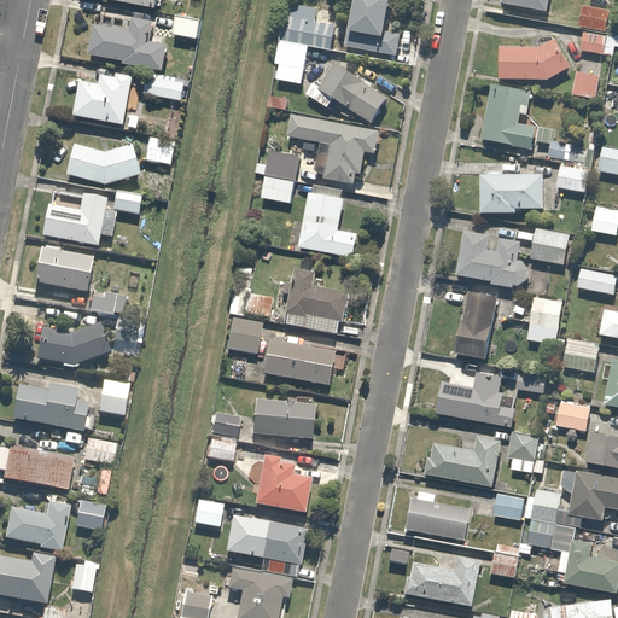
[(388,0),(350,0),(347,33),(344,48),(396,56),(400,35),(384,34),(388,0)]
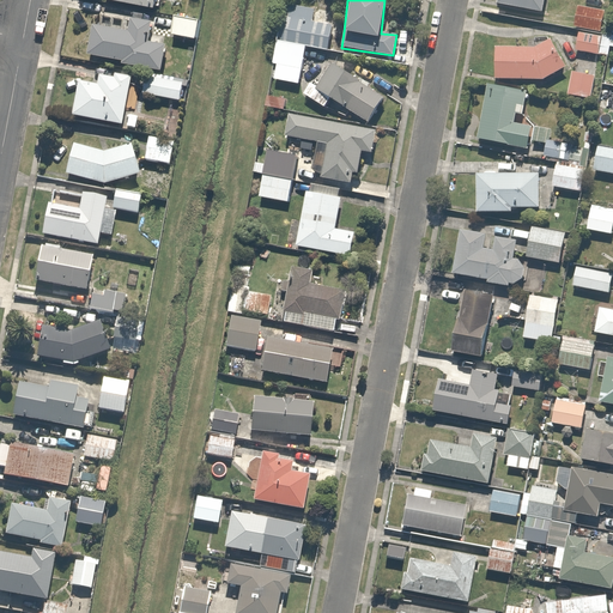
[(545,0),(498,0),(498,4),(544,12),(545,0)]
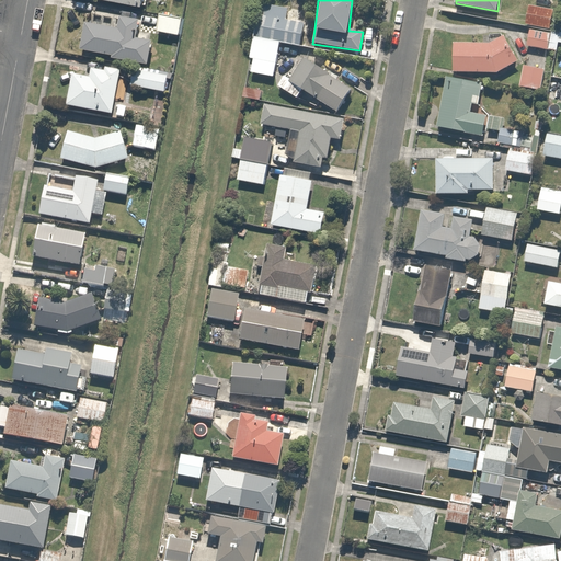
[(260,15),(256,36),(253,35),(249,58),(253,58),(250,71),(274,76),(281,39),(300,43),(304,23),(284,20),(286,6),(266,2),(264,16),(260,15)]
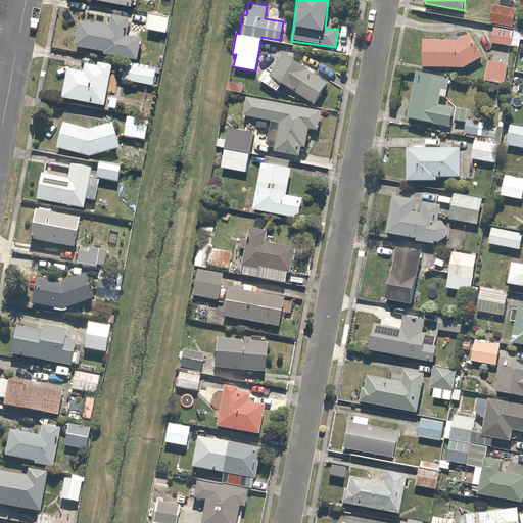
[(514,9),(491,7),(489,22),(513,25),(514,9)]
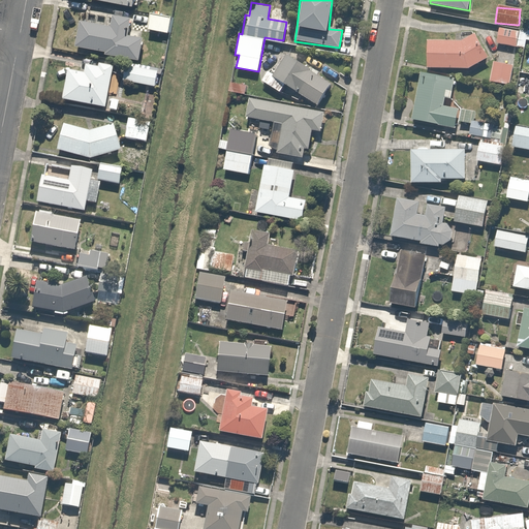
[(175,17),(150,12),(147,29),(172,34),(175,17)]
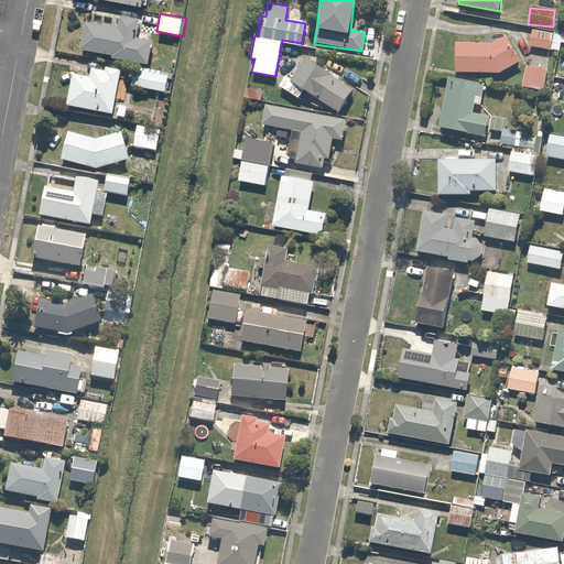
[(120,15),(118,29),(84,23),(80,51),(118,56),(117,61),(144,65),(145,61),(147,61),(150,40),(137,38),(138,32),(140,19),(120,15)]
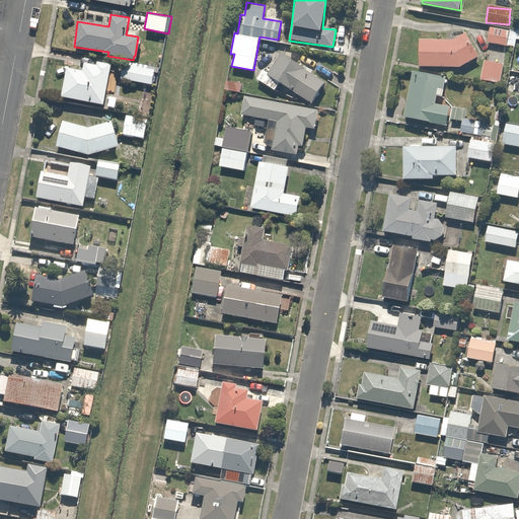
[(516,30),(490,26),(487,43),(514,46),(516,30)]
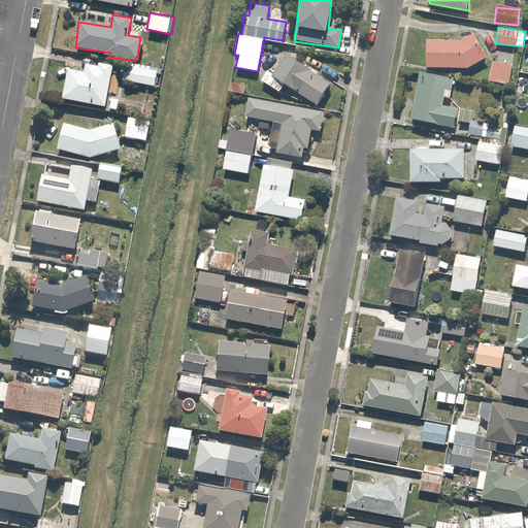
[(475,34),(460,42),(428,41),(427,67),(466,68),(490,57),(475,34)]
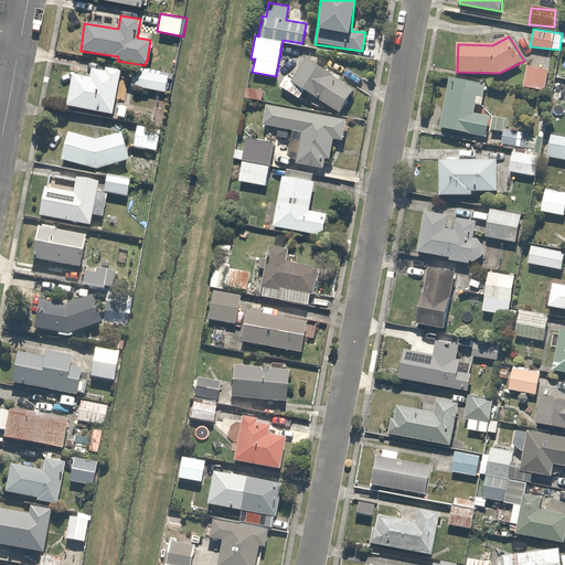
[(307,54),(290,80),(286,77),(280,86),(299,99),(306,91),(338,113),(354,87),(307,54)]
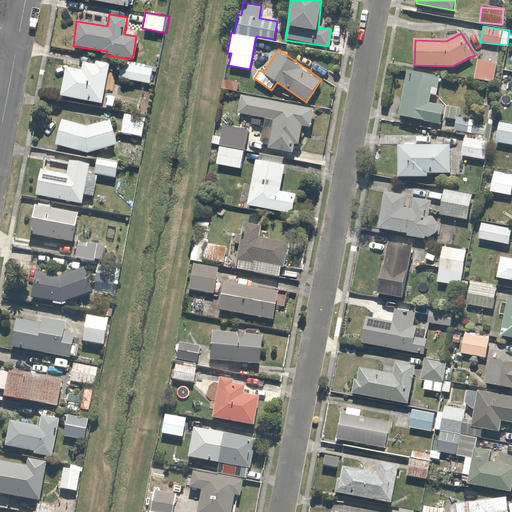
[(496,60),(477,58),(475,78),(493,80),(496,60)]
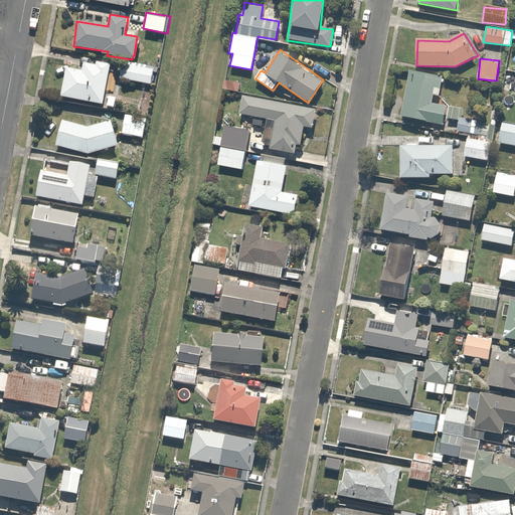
[(137,67),(138,62),(124,60),(121,77),(152,82),(154,70),(137,67)]
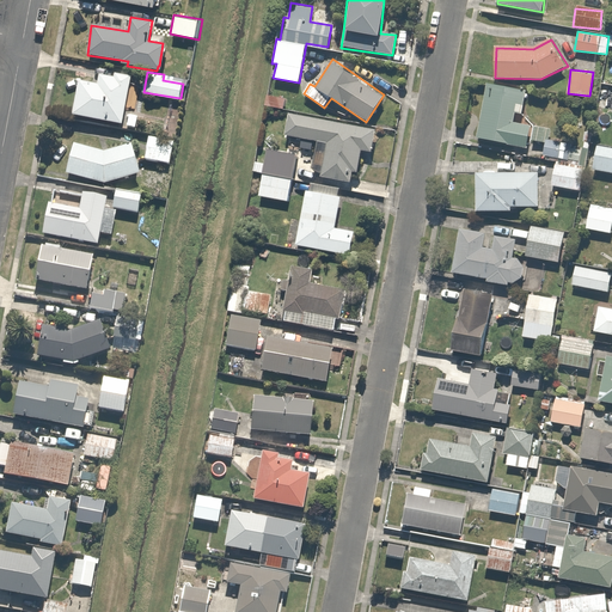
[(96,85),(74,83),(68,118),(118,126),(122,106),(127,108),(130,78),(114,75),(114,78),(97,75),(96,85)]
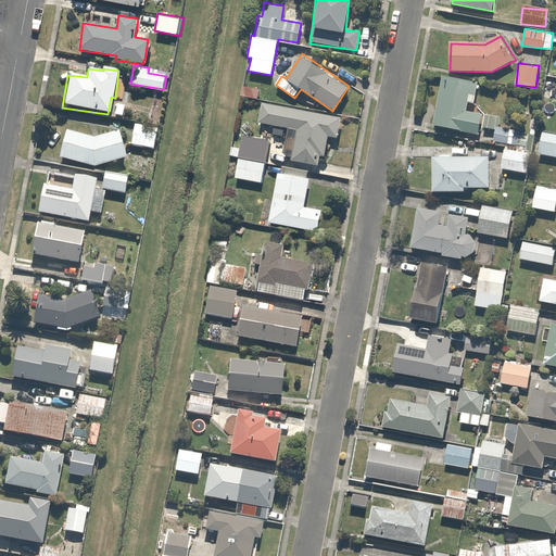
[(464,111),(468,83),(441,77),(433,126),(479,134),(480,129),(482,114),(464,111)]
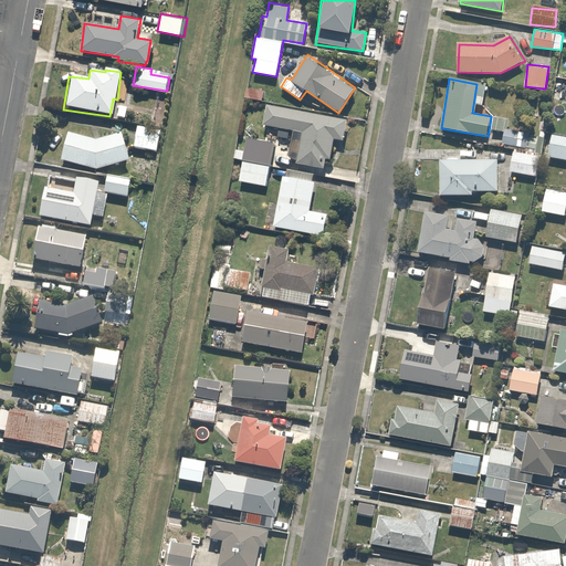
[(244,86),(242,98),(263,103),(265,90),(244,86)]
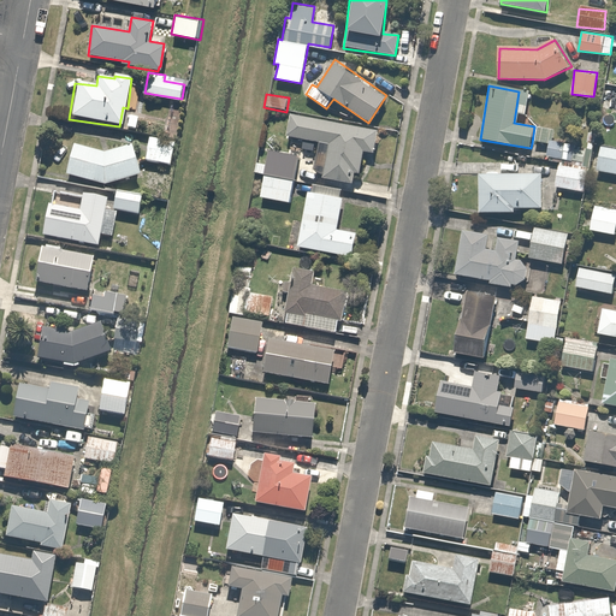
[(321,179),(353,185),(355,173),(362,175),(366,155),(374,157),(380,131),(291,114),(286,137),(329,146),(321,179)]
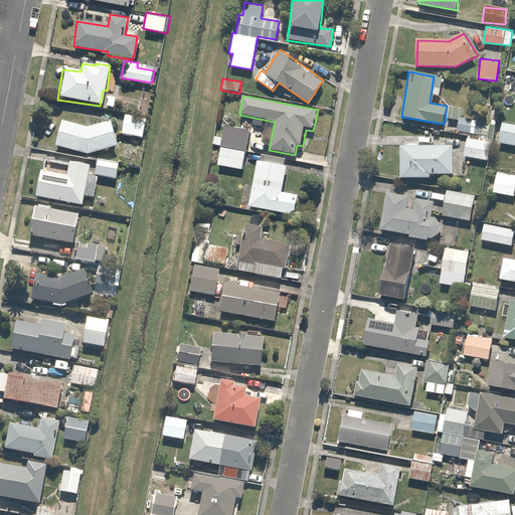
[(460,108),(447,106),(445,120),(457,122),(460,108)]
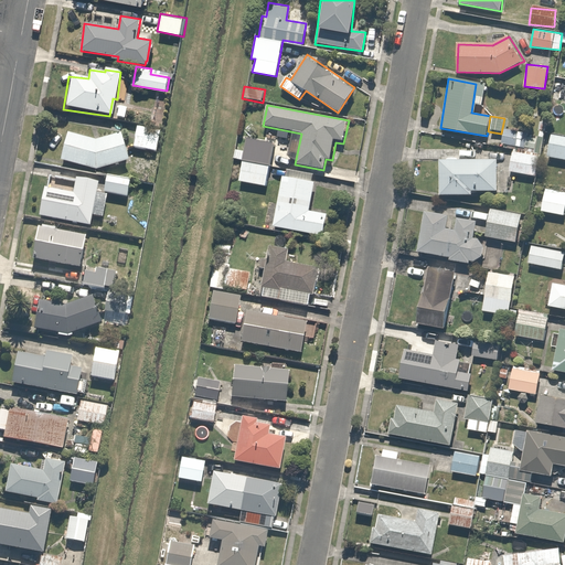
[(504,128),(502,145),(534,149),(536,134),(504,128)]
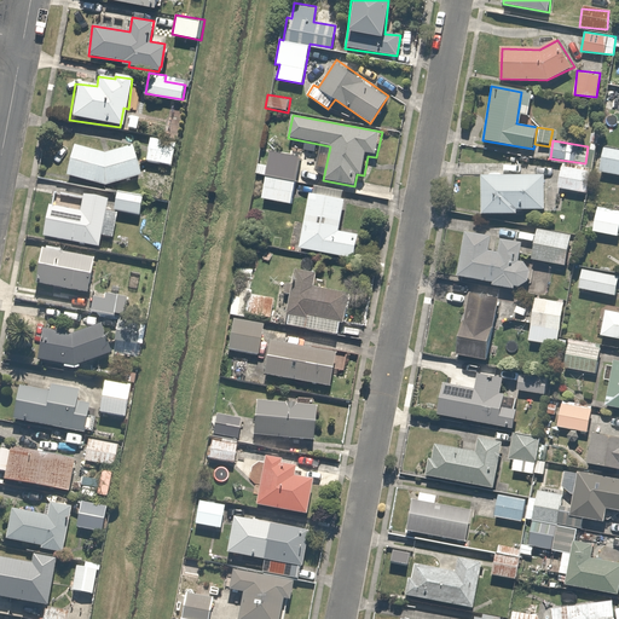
[(173,144),(146,142),(144,162),(171,166),(173,144)]
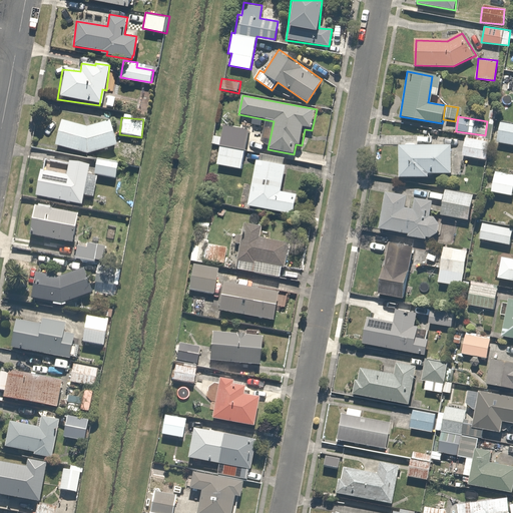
[(107,122),(85,128),(60,121),(53,147),(87,155),(115,144),(107,122)]
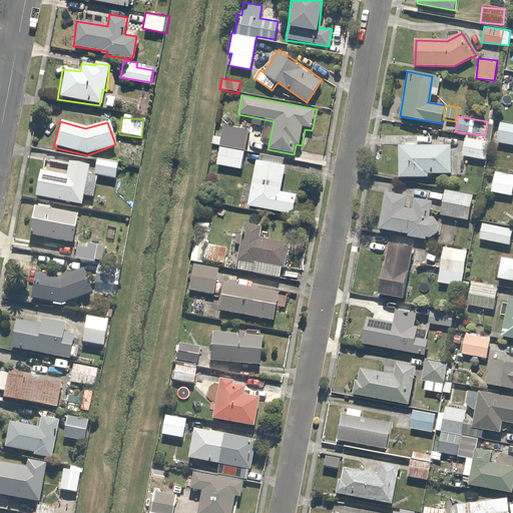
[(250,130),(225,125),(216,164),(241,170),(250,130)]
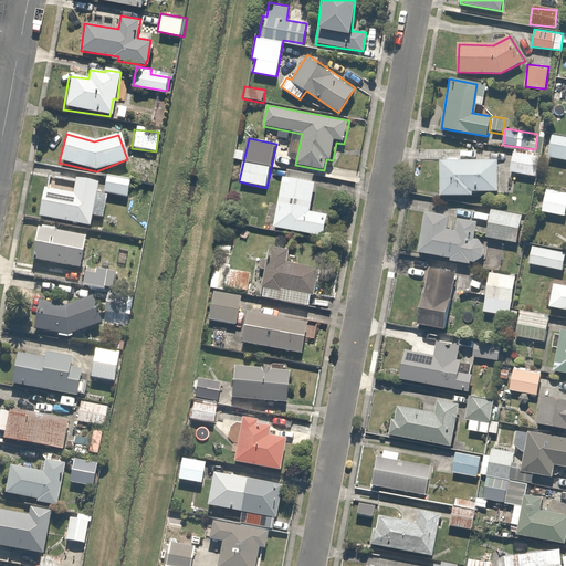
[(565,140),(551,138),(547,157),(565,160),(565,140)]
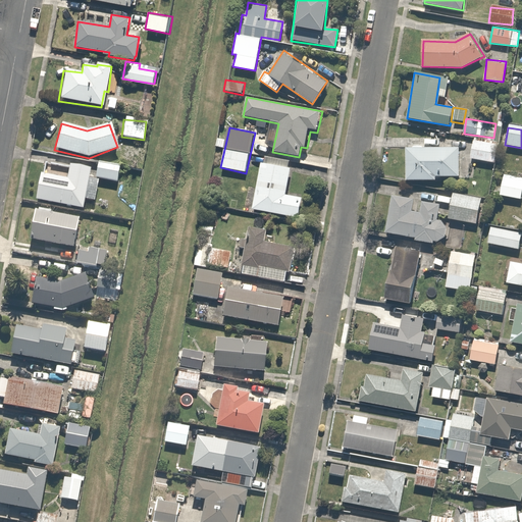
[(499,142),(473,138),(470,157),(496,161),(499,142)]
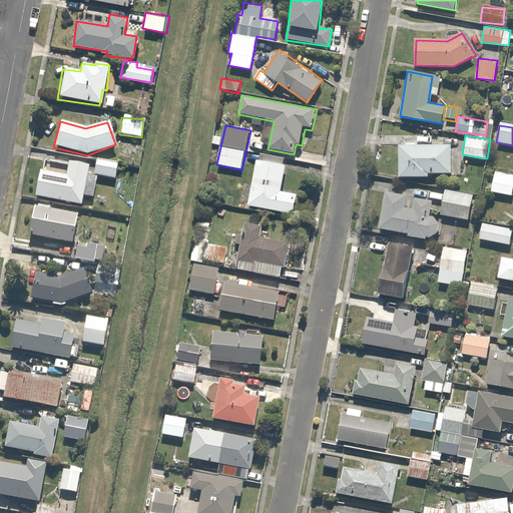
[(399,177),(428,177),(428,173),(451,173),(451,145),(400,144),(399,177)]
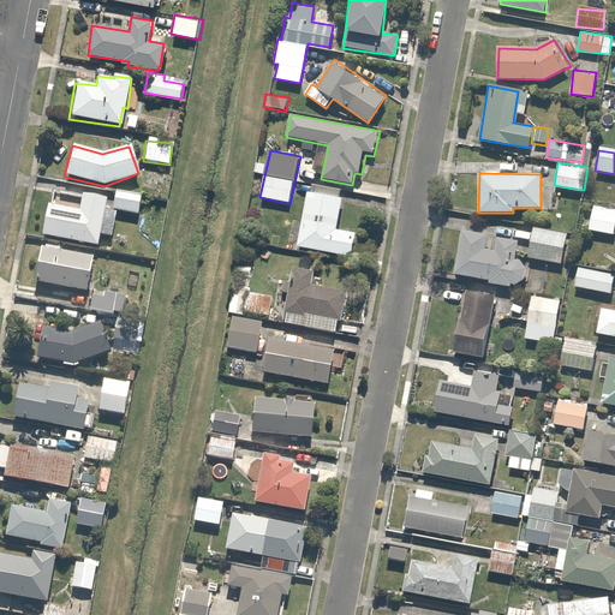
[(338,228),(344,196),(306,190),(296,246),(351,256),(356,231),(338,228)]
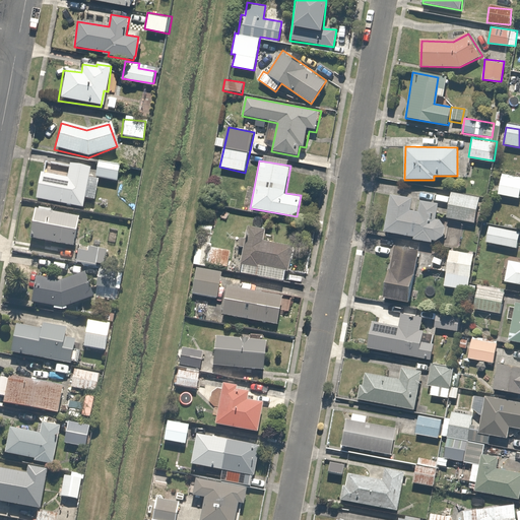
[(119,166),(96,163),(93,178),(117,181),(119,166)]
